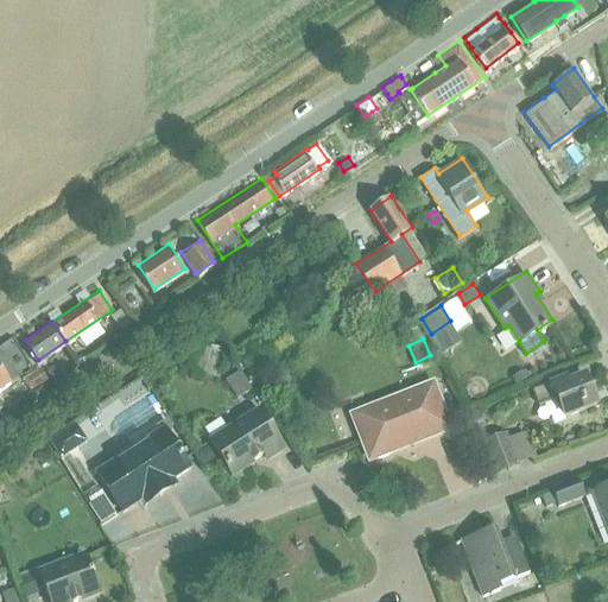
[(1,350),(10,362),(18,375),(20,374),(35,365),(26,352),(18,340),(1,350)]
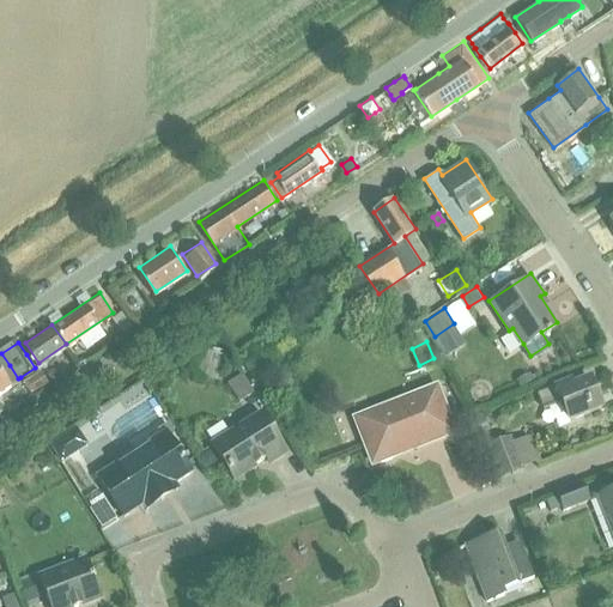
[(0,404),(0,388),(10,382),(0,368),(0,406),(1,405),(0,404)]
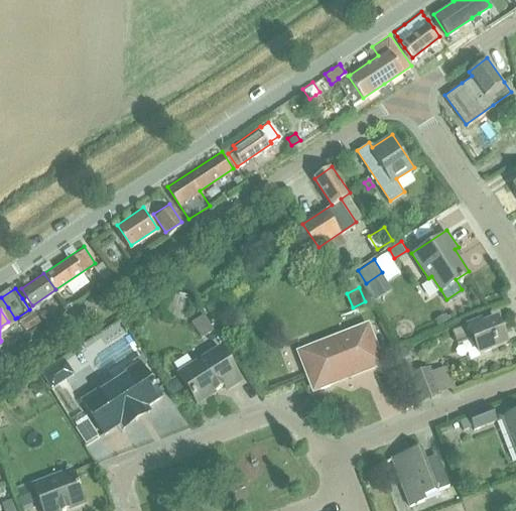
[(29,309),(17,317),(26,330),(37,322),(29,309)]
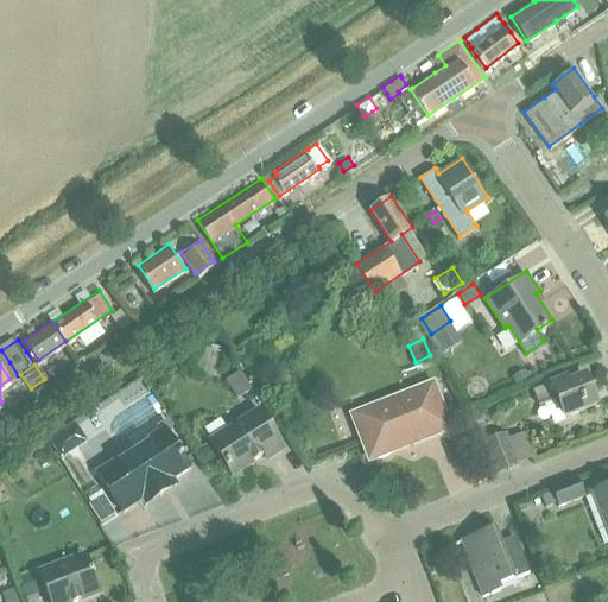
[(240,366),(225,375),(238,395),(252,385),(240,366)]
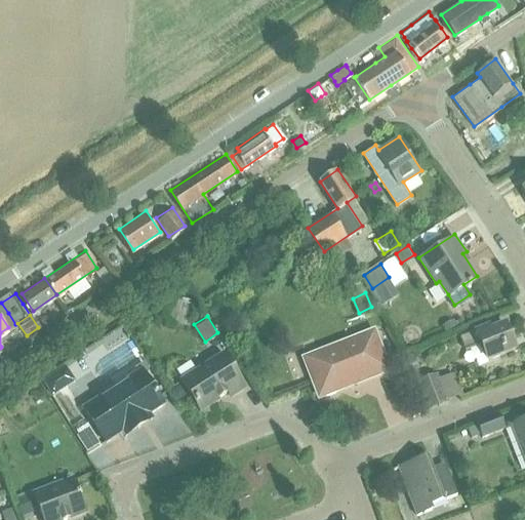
[(452,318),(443,323),(447,329),(455,324),(452,318)]
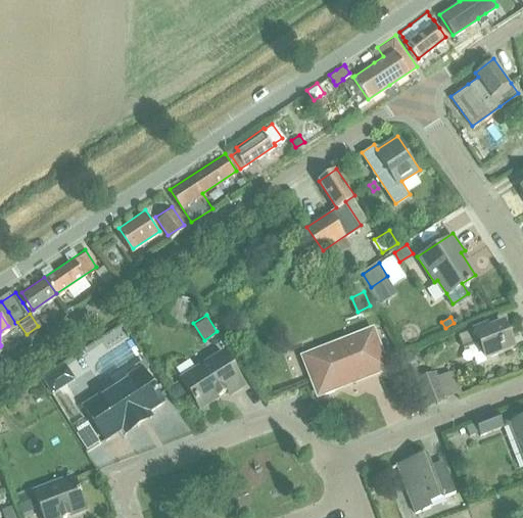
[(485,355),(514,343),(504,318),(489,324),(487,320),(474,326),(474,327),(459,332),(464,344),(479,338),(485,355)]
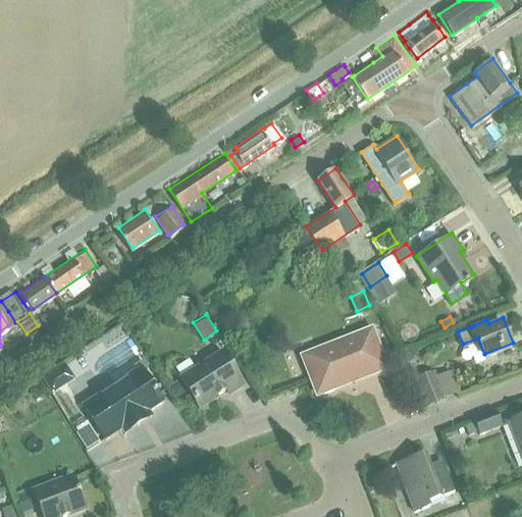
[(304,354),(319,393),(323,391),(328,392),(334,389),(338,384),(387,365),(372,326),(304,354)]
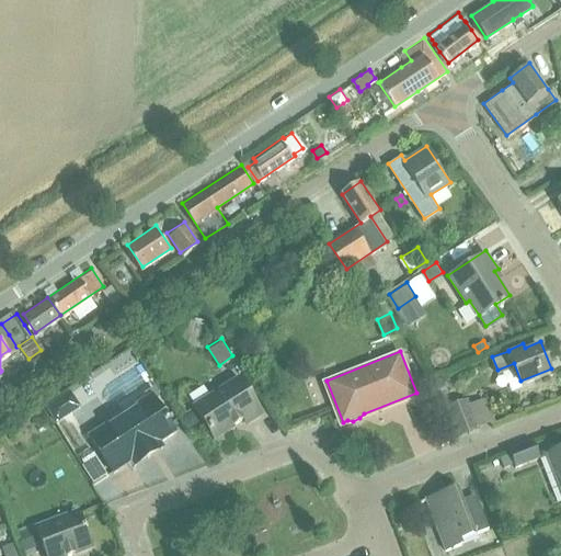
[(467,396),(453,401),(442,373),(434,375),(445,405),(447,405),(458,433),(479,426),(478,423),(492,417),(482,395),(468,400),(467,396)]
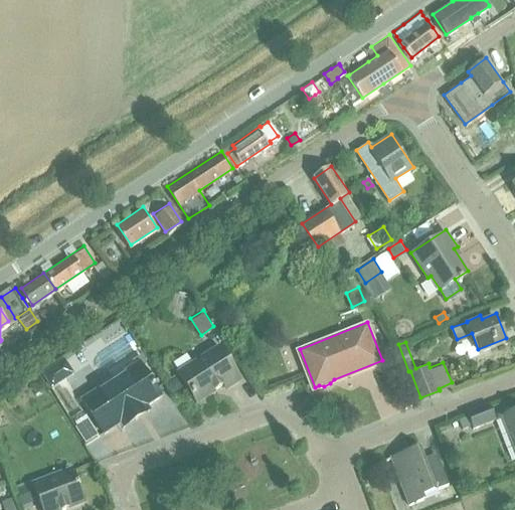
[(226,387),(240,378),(220,345),(178,371),(196,400),(213,390),(212,389),(224,382),(226,387)]
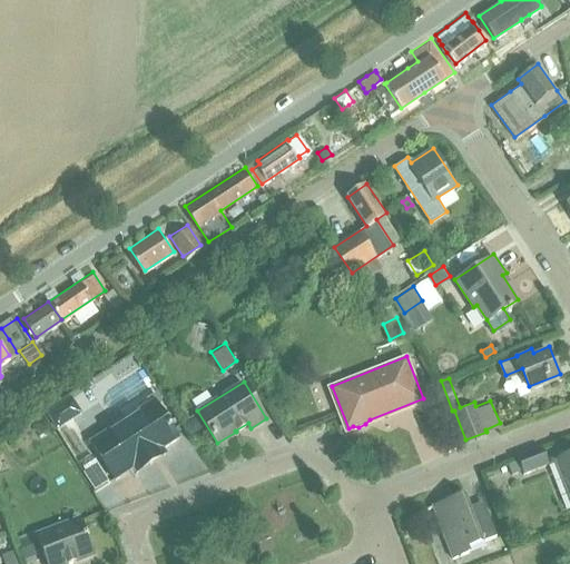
[(53,403),(45,408),(56,425),(65,419),(80,409),(69,393),(53,403)]
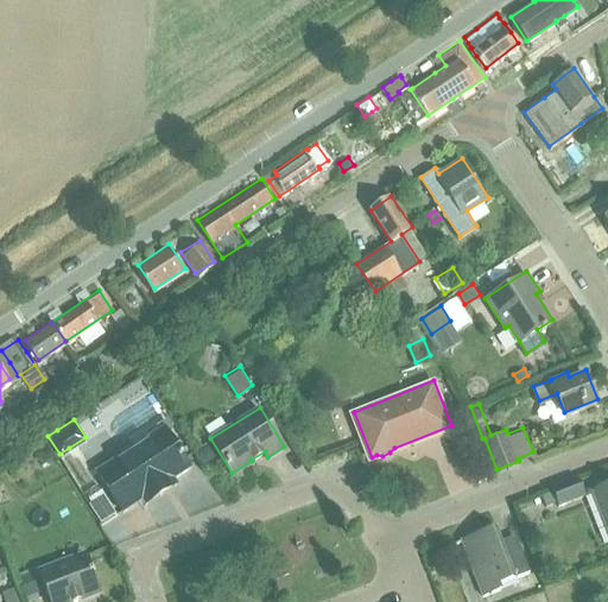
[(164,424),(96,468),(122,508),(143,495),(146,501),(176,482),(172,476),(190,464),(164,424)]
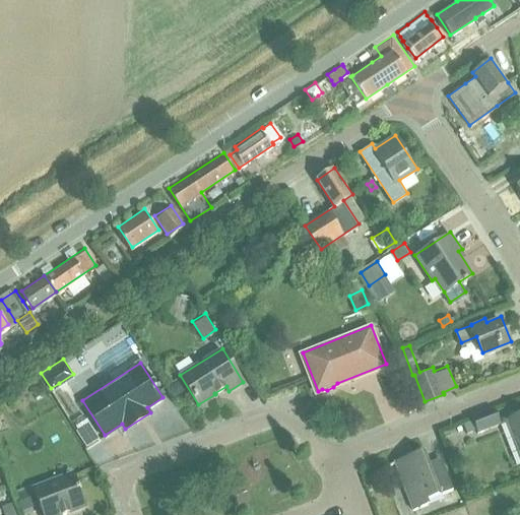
[(179,377),(170,383),(176,392),(184,386),(179,377)]
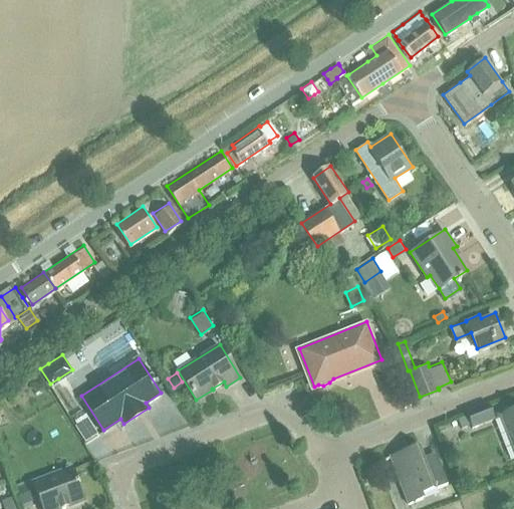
[(489,401),(466,409),(472,424),(494,416),(489,401)]
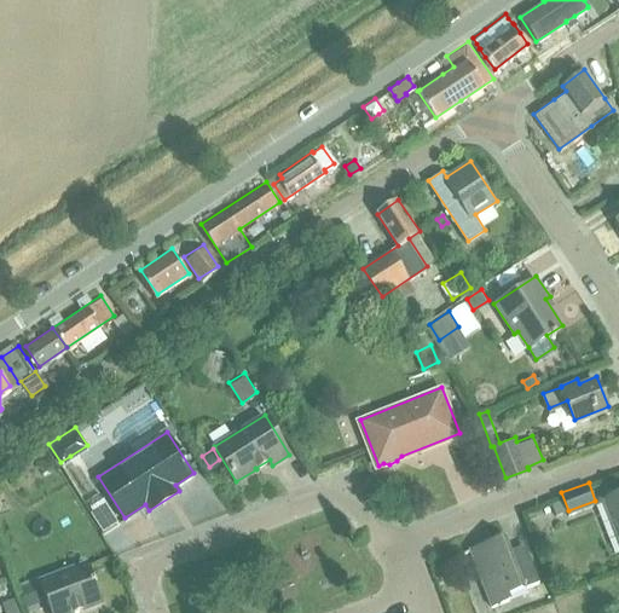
[(618,491),(603,497),(618,538),(618,491)]
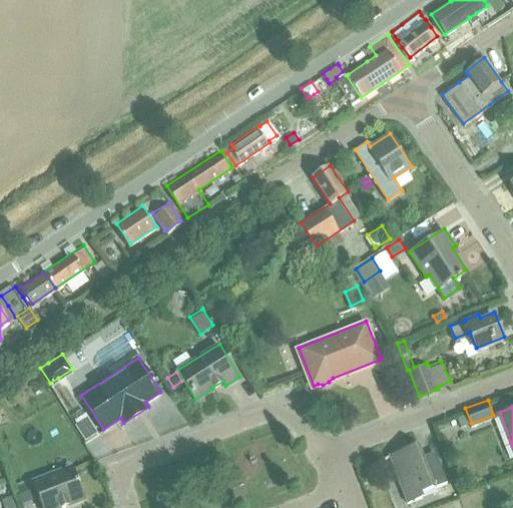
[(90,420),(79,427),(84,436),(96,429),(90,420)]
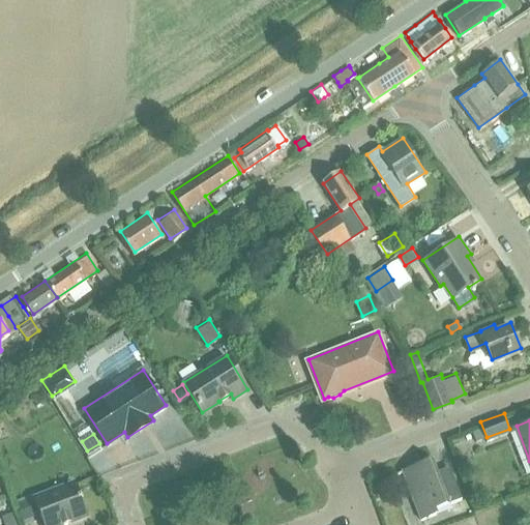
[(402,468),(420,517),(437,511),(435,506),(462,496),(451,468),(438,473),(432,457),(402,468)]
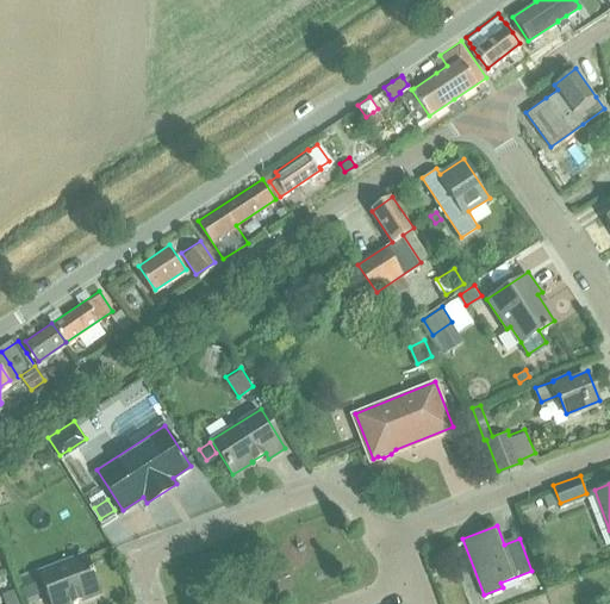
[(86,552),(39,570),(51,603),(70,603),(70,602),(100,590),(86,552)]
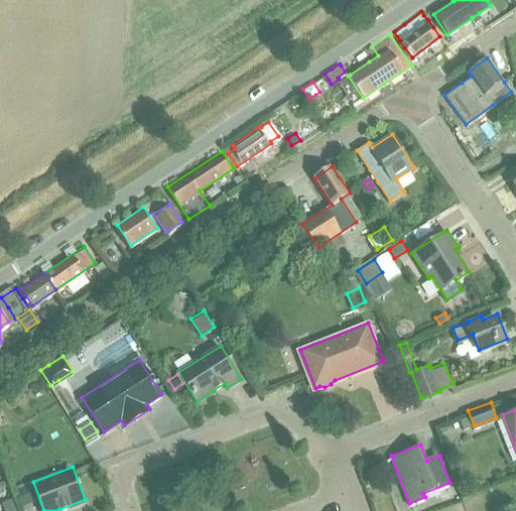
[(15,489),(21,503),(30,499),(25,485),(15,489)]
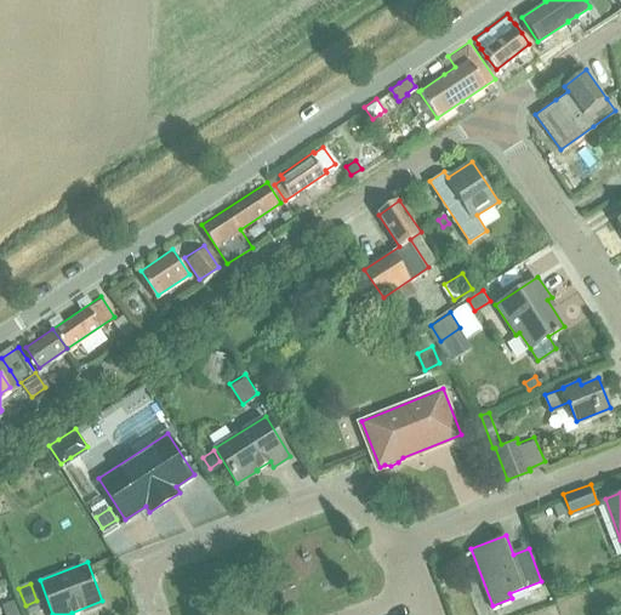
[(15,597),(1,602),(6,614),(12,614),(21,611),(15,597)]
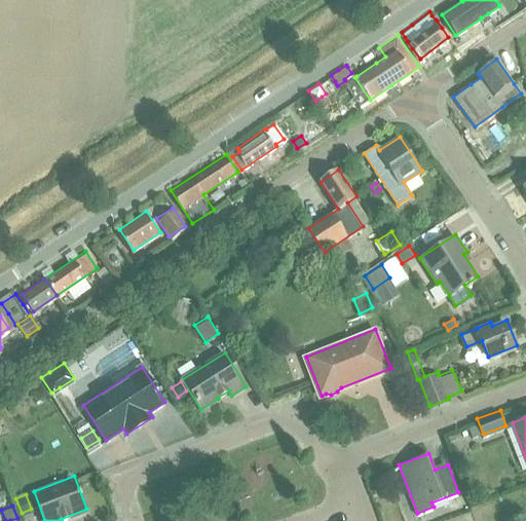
[(449,511),(452,520),(466,520),(467,520),(462,507),(449,511)]
